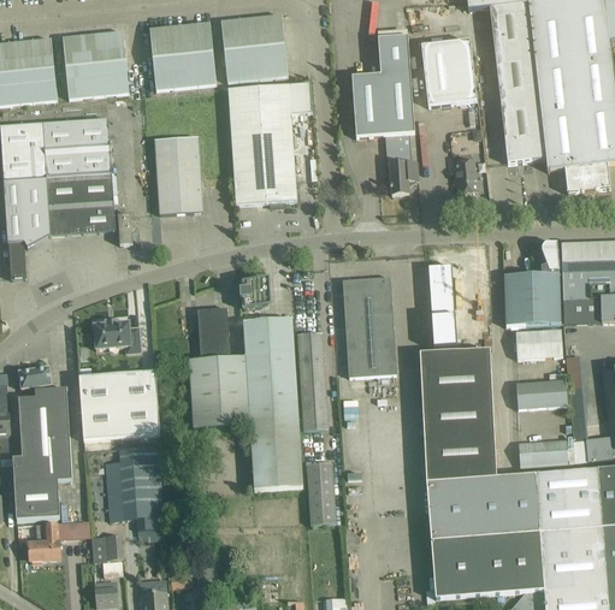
[(466,0),(467,7),(489,5),(526,0),(545,157),(547,169),(607,163),(614,160),(614,86),(610,41),(614,40),(614,0),(466,0)]
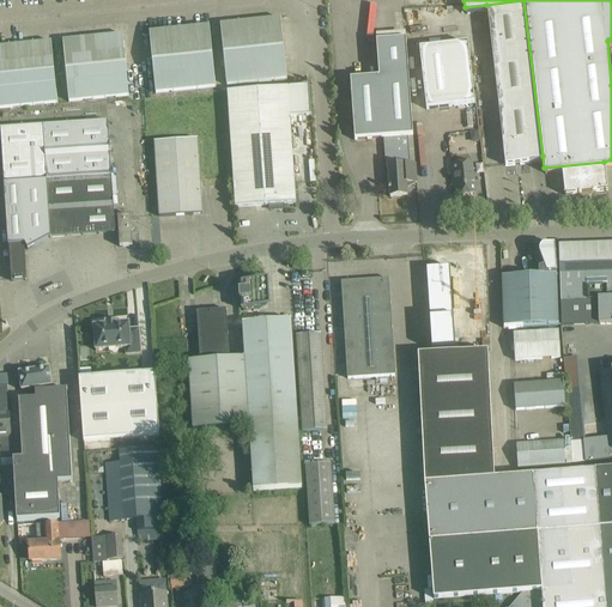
[(543,156),(523,0),(486,5),(504,161),(543,156)]
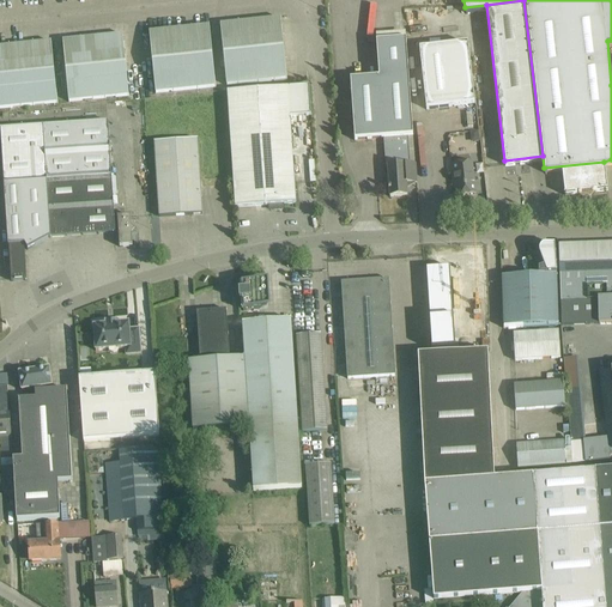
[(225,80),(286,74),(279,13),(219,19),(225,80)]
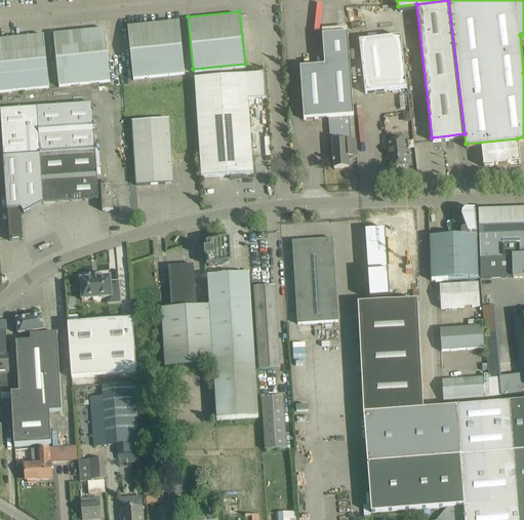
[(178,17),(126,23),(132,75),(184,70),(178,17)]
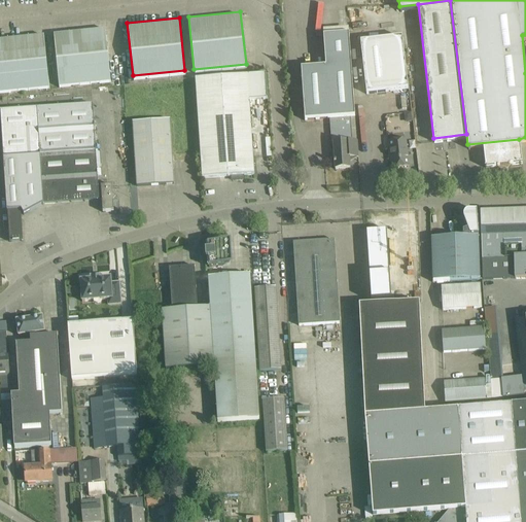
[(105,25),(53,30),(58,82),(110,77),(105,25)]
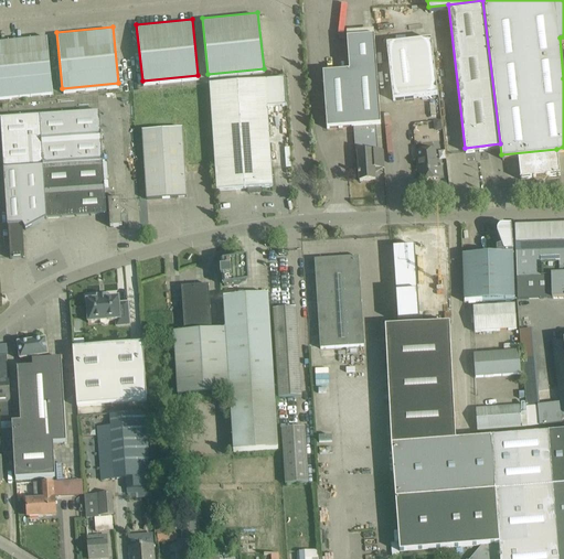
[(358,148),(376,147),(375,121),(380,120),(373,31),(346,33),(348,66),(321,68),(326,125),(352,122),(353,144),(357,144),(358,148)]
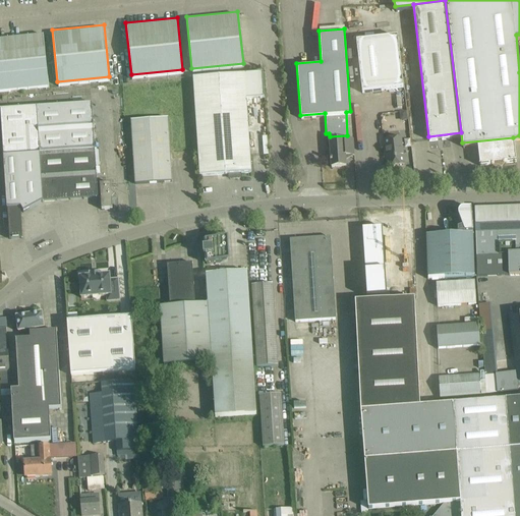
[(43,31),(0,35),(0,88),(48,82),(43,31)]
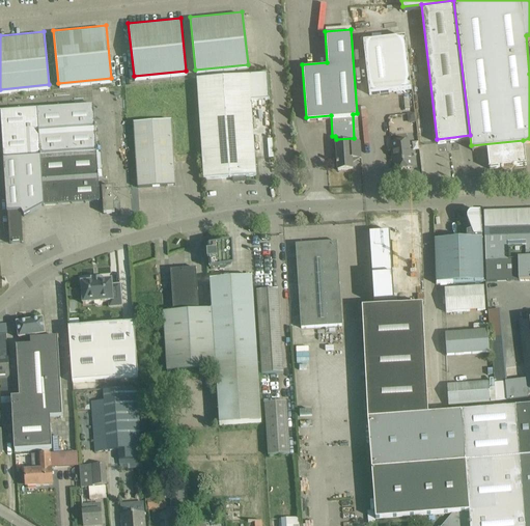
[(410,85),(409,75),(405,33),(362,37),(368,90),(410,85)]
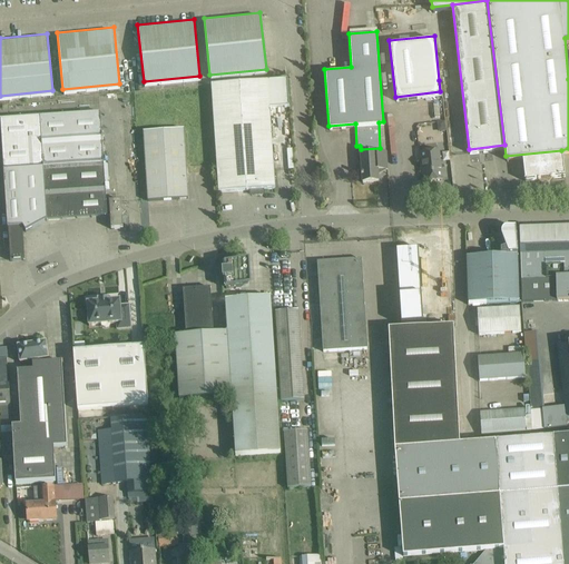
[(274,184),(268,105),(287,104),(286,75),(266,76),(255,77),(211,80),(217,187),(249,185),(251,189),(262,189),(262,185),(274,184)]
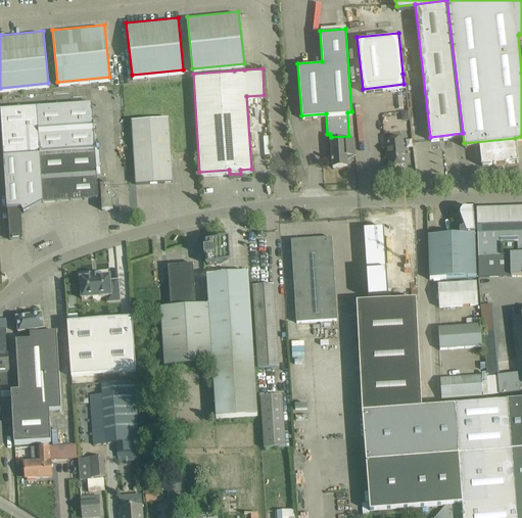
[(95,157),(91,98),(0,104),(6,203),(8,235),(21,234),(19,204),(22,208),(43,197),(100,194),(101,205),(111,205),(111,195),(113,192),(110,190),(110,180),(99,181),(99,183),(96,183),(95,157)]
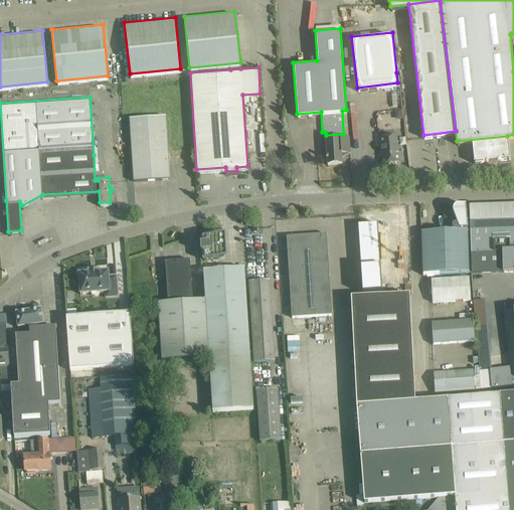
[(169,175),(168,165),(165,113),(129,116),(133,178),(169,175)]
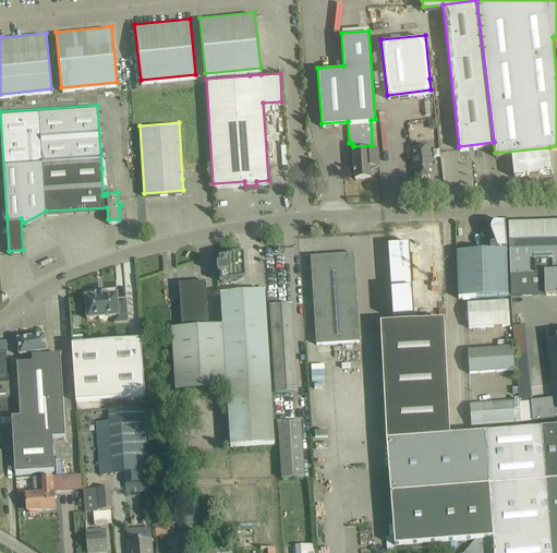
[(428,143),(409,145),(410,156),(412,156),(414,173),(432,171),(428,143)]
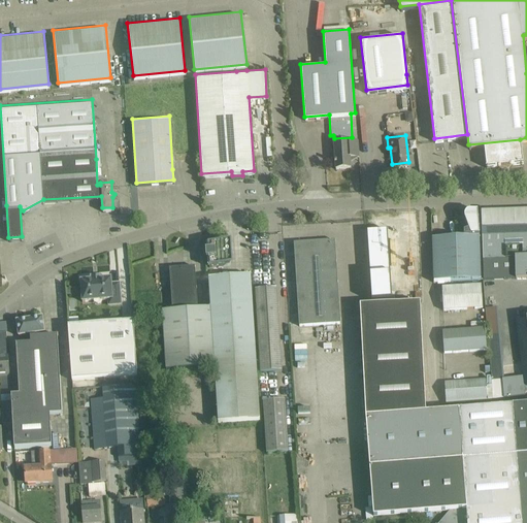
[(356,136),(352,137),(334,138),(333,138),(334,157),(333,157),(333,159),(334,159),(335,165),(350,164),(349,153),(358,153),(356,136)]
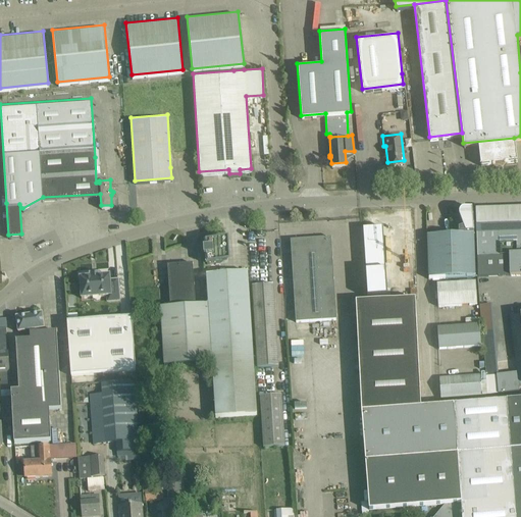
[(516,157),(514,138),(477,142),(479,161),(516,157)]
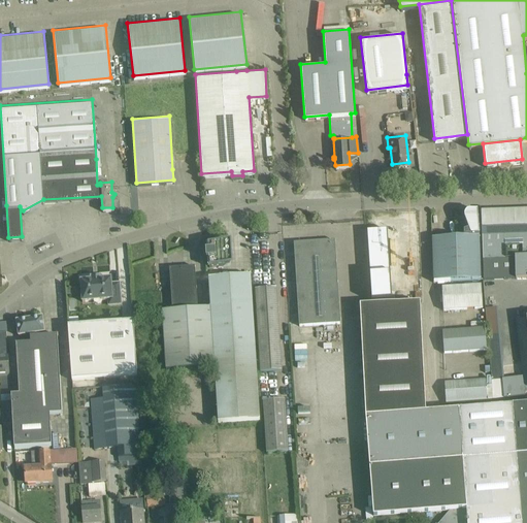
[(526,204),(480,206),(482,255),(504,255),(504,253),(514,253),(515,274),(526,273),(526,204)]
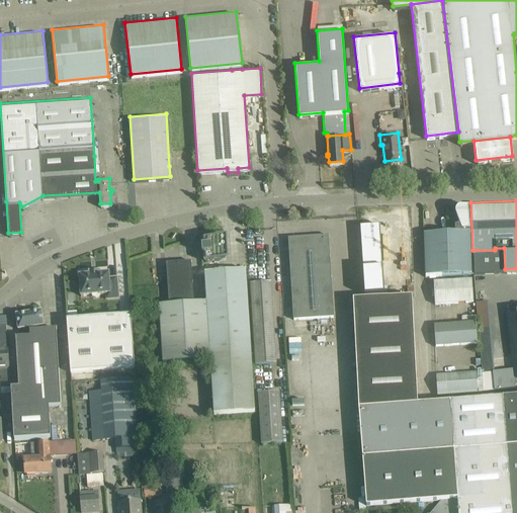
[(454,224),(454,229),(469,228),(467,202),(460,203),(457,203),(455,205),(454,208),(454,211),(458,222),(454,224)]
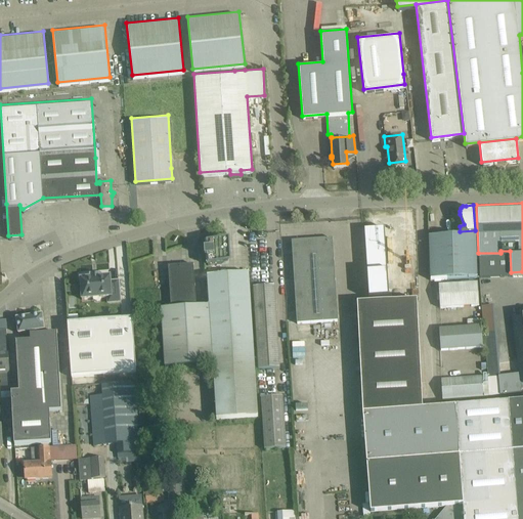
[(389,289),(385,227),(365,228),(369,290),(389,289)]
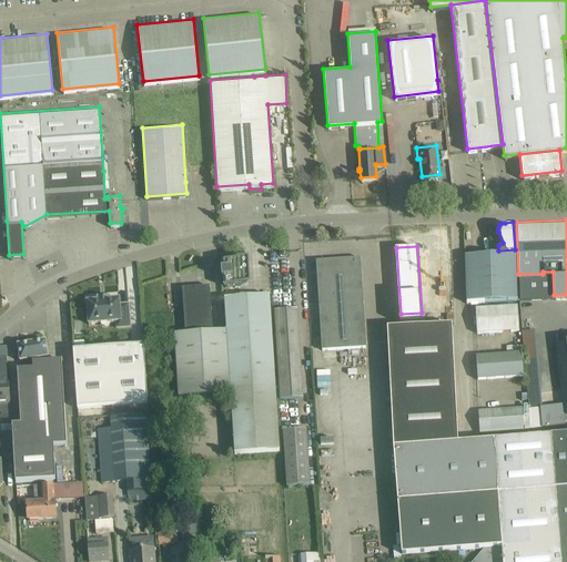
[(515,249),(498,251),(464,252),(465,298),(516,296),(515,249)]
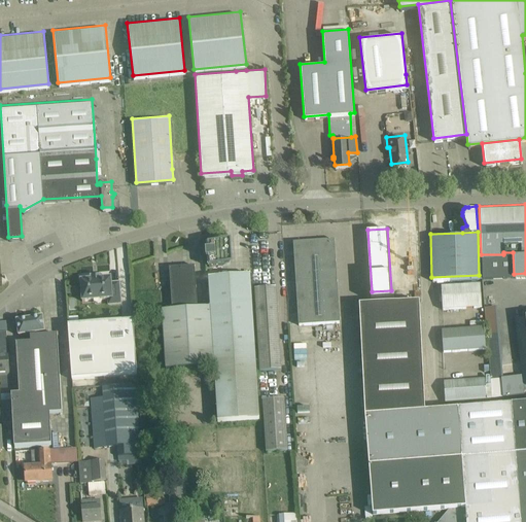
[(339,318),(334,245),(334,235),(292,238),(297,320),(339,318)]
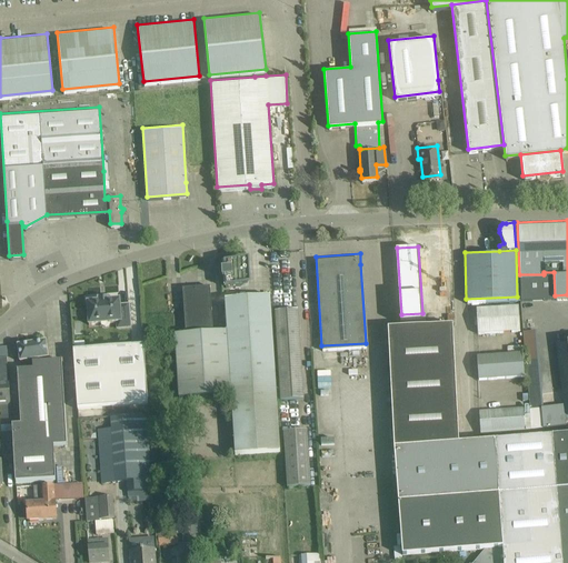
[(247,257),(236,257),(222,258),(223,265),(221,265),(222,275),(223,275),(225,283),(249,281),(247,257)]
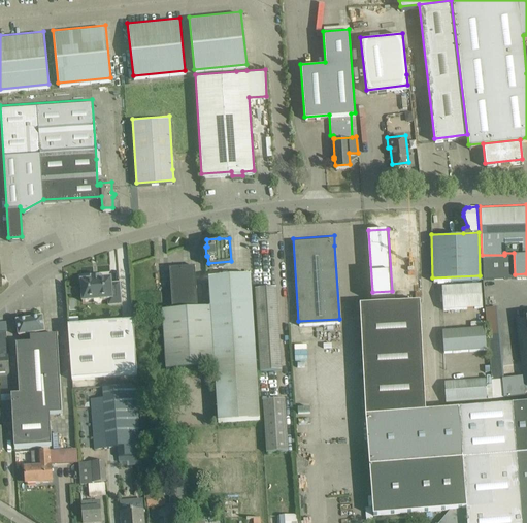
[(196,302),(195,272),(194,262),(168,264),(171,304),(196,302)]
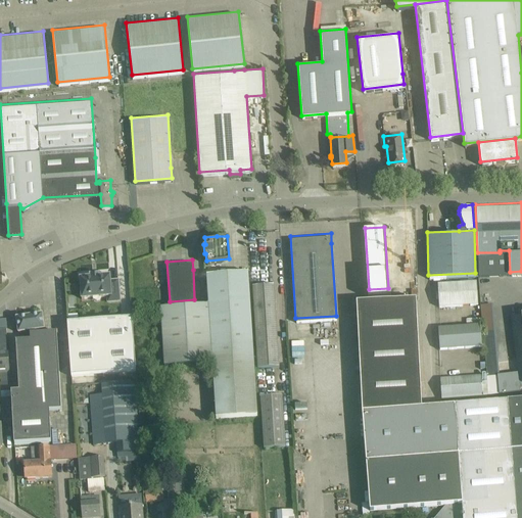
[(207,301),(211,361),(216,415),(256,412),(247,268),(205,271),(207,301)]
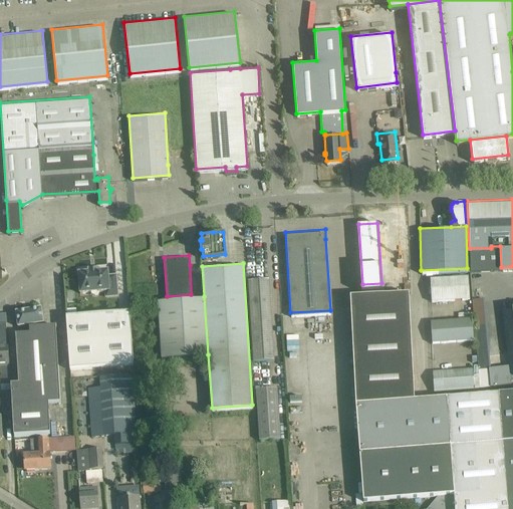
[(107,287),(108,292),(116,291),(115,271),(107,271),(106,266),(96,267),(96,265),(87,266),(87,268),(77,269),(79,289),(90,288),(90,285),(97,284),(97,288),(107,287)]
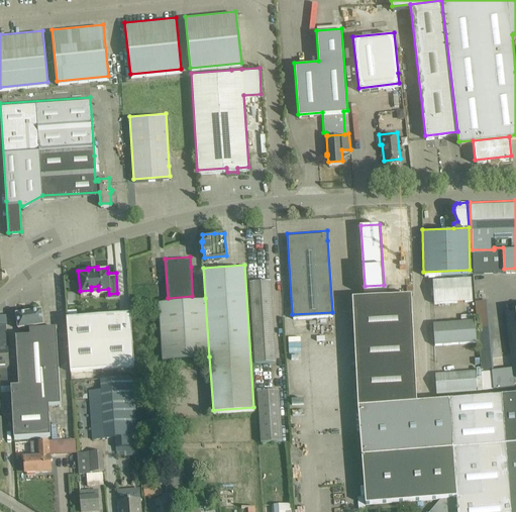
[(433,299),(443,299),(472,297),(471,275),(431,277),(433,299)]
